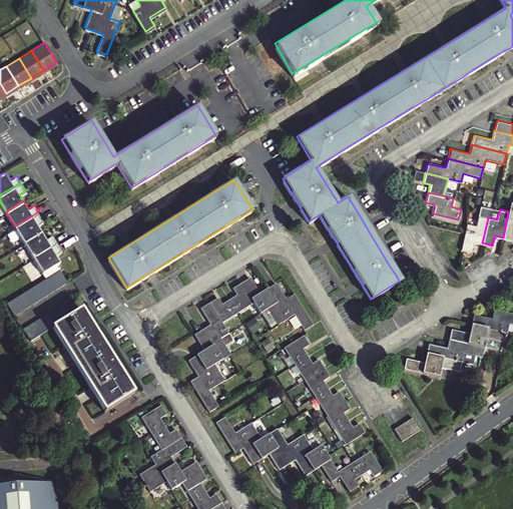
[(32,215),(15,225),(24,240),(41,229),(37,223),(44,219),(38,211),(32,215)]
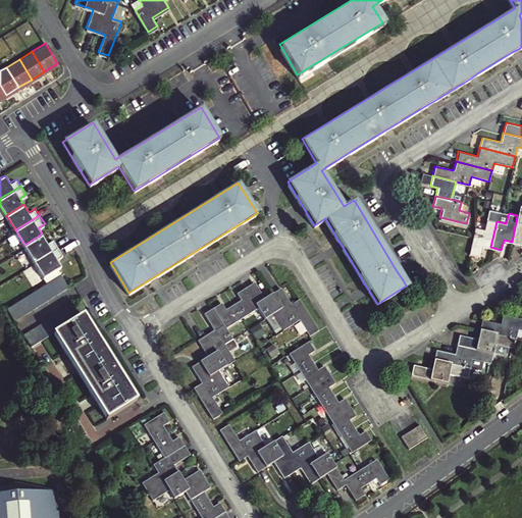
[(521,216),(517,215),(512,242),(521,244),(521,216)]
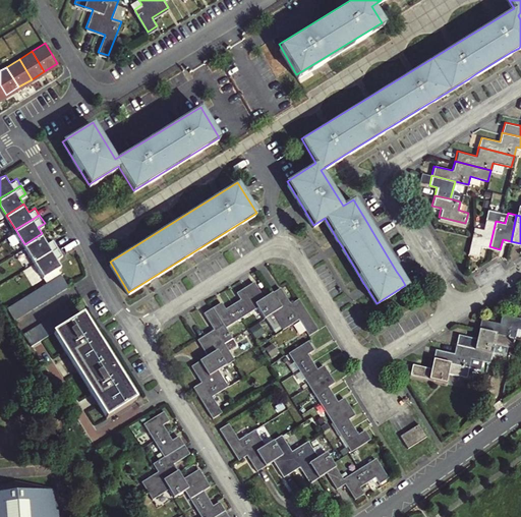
[(489,246),(496,221),(485,218),(483,228),(474,226),(472,236),(468,251),(478,253),(481,244),(489,246)]
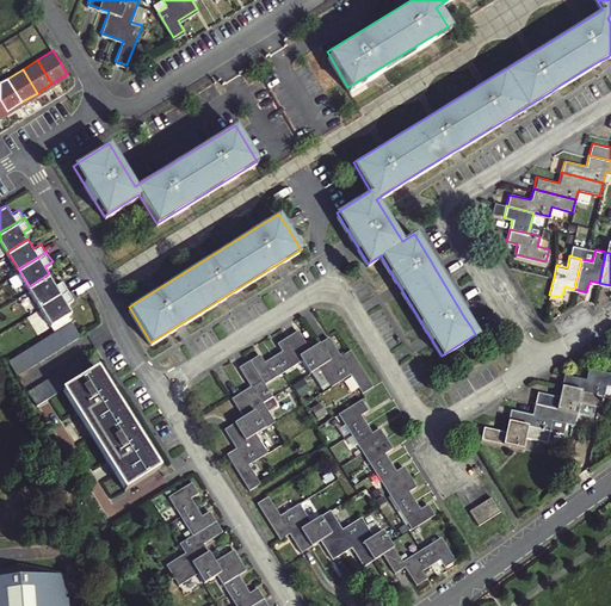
[(49,273),(29,286),(39,304),(61,291),(68,286),(63,278),(55,283),(54,280),(49,273)]
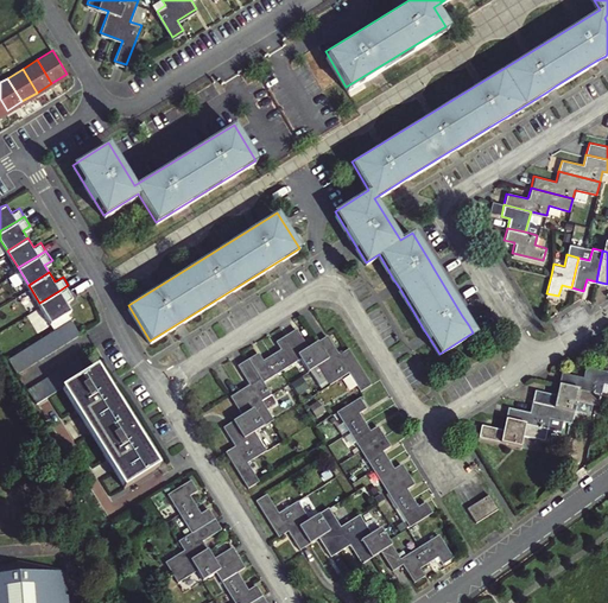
[(61,290),(39,303),(52,322),(73,309),(67,300),(75,296),(68,285),(61,290)]
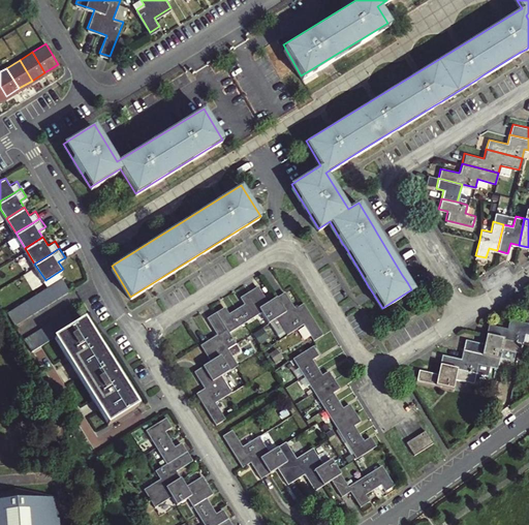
[(196,392),(215,423),(224,417),(214,400),(231,390),(221,373),(238,363),(227,346),(235,341),(228,331),(261,310),(269,321),(276,316),(286,332),(303,322),(313,339),(322,334),(304,302),(294,307),(284,290),(268,301),(257,284),(240,296),(244,303),(229,312),(224,305),(207,316),(217,333),(200,342),(211,359),(194,369),(205,387),(196,392)]
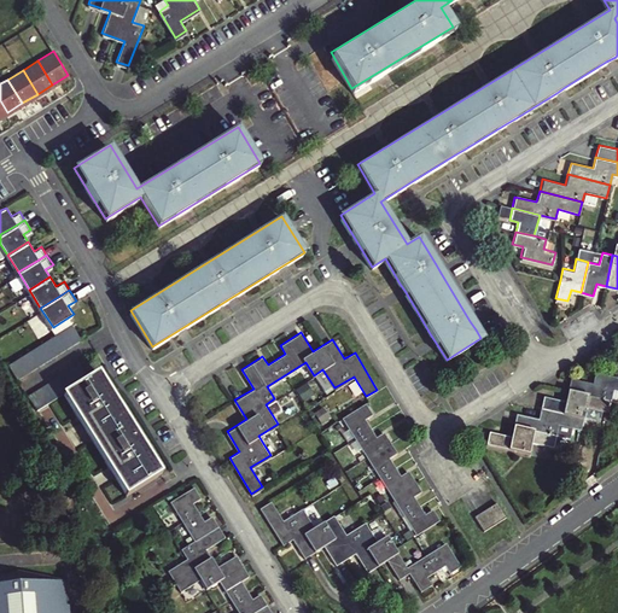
[(162,471),(99,369),(62,391),(126,494),(162,471)]
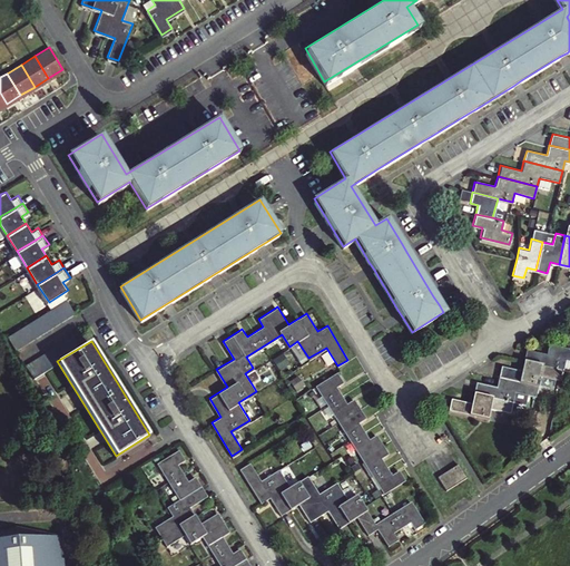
[(569,359),(569,348),(549,343),(547,352),(527,348),(524,360),(563,369),(564,359),(569,359)]
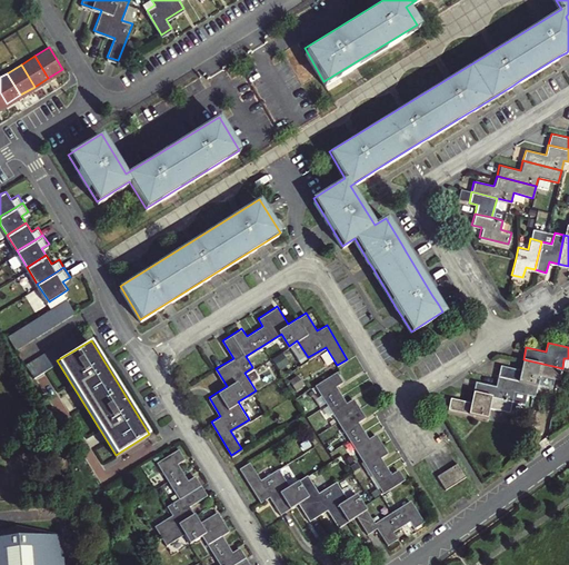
[(280,365),(289,359),(283,349),(275,354),(280,365)]
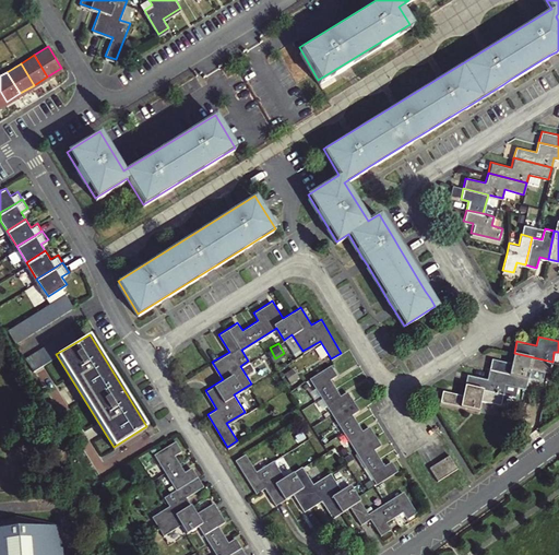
[(552,362),(514,353),(512,362),(492,357),(490,368),(528,377),(530,368),(550,373),(552,362)]
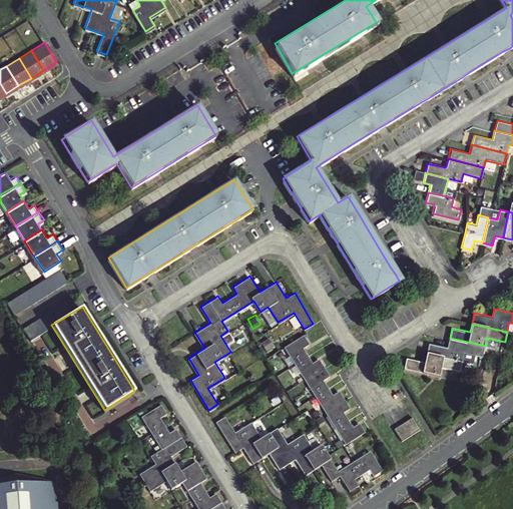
[(345,444),(365,433),(359,423),(353,427),(344,412),(350,408),(338,391),(333,394),(324,379),(329,376),(319,358),(313,361),(303,346),(309,343),(303,334),(284,346),(345,444)]
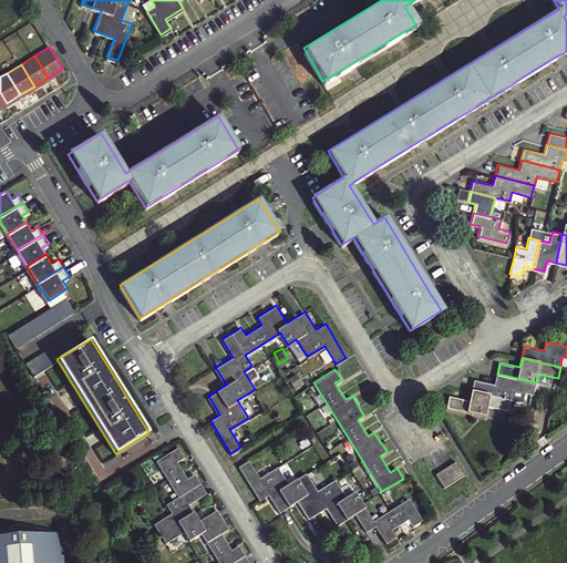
[(475,379),(473,389),(511,398),(523,401),(525,392),(534,393),(536,382),(497,374),(495,384),(475,379)]
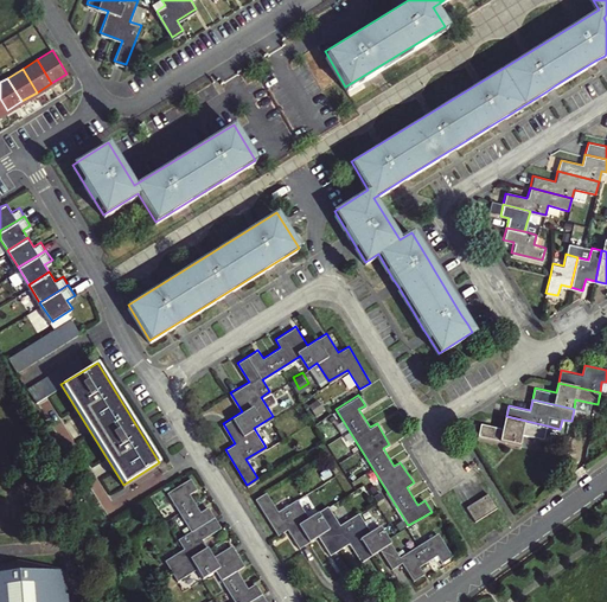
[(547,426),(506,416),(505,426),(484,421),(480,434),(521,442),(523,434),(544,437),(547,426)]
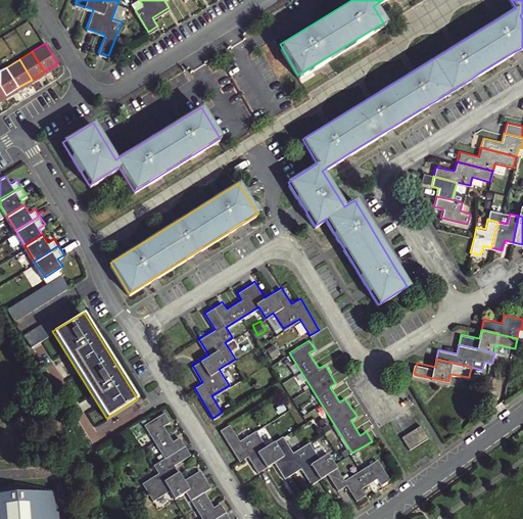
[(228,518),(229,518),(218,502),(211,506),(201,490),(208,486),(197,469),(182,478),(172,462),(188,453),(177,434),(171,438),(161,423),(169,419),(163,412),(143,424),(162,456),(151,462),(155,470),(140,480),(151,499),(168,488),(172,496),(183,488),(201,518),(228,518)]
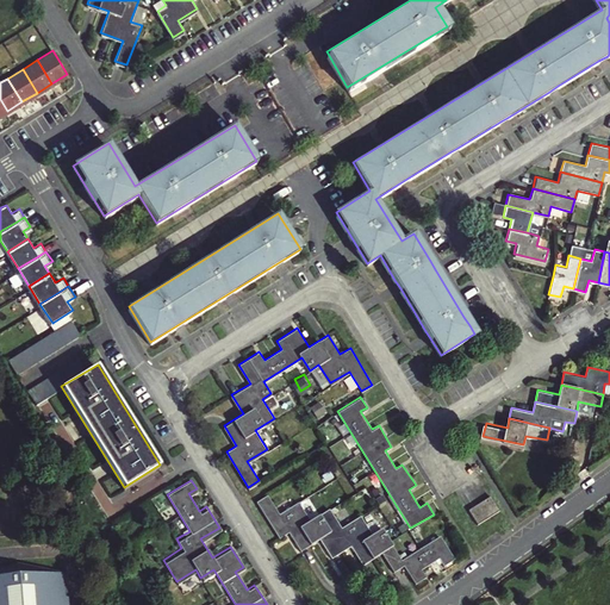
[(381,552),(392,546),(381,528),(372,534),(361,515),(341,528),(328,506),(309,518),(298,500),(279,511),(266,492),(256,499),(278,536),(288,530),(300,548),(318,536),(331,556),(349,544),(361,563),(381,552)]
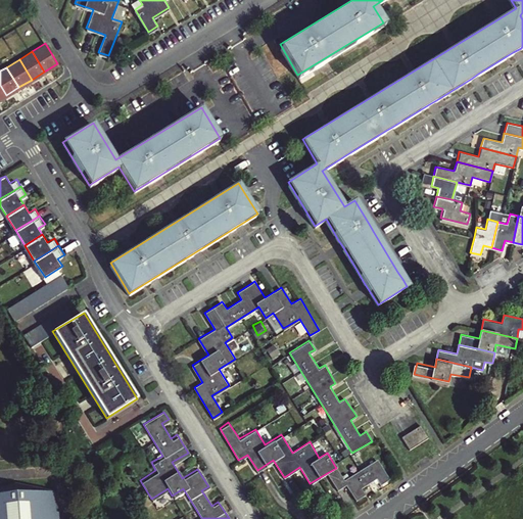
[(422,422),(416,426),(424,438),(430,434),(422,422)]
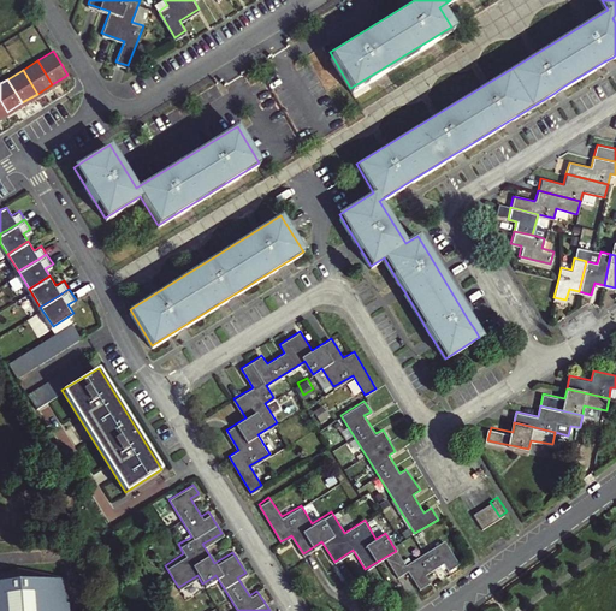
[(499,516),(490,502),(483,506),(492,521),(499,516)]
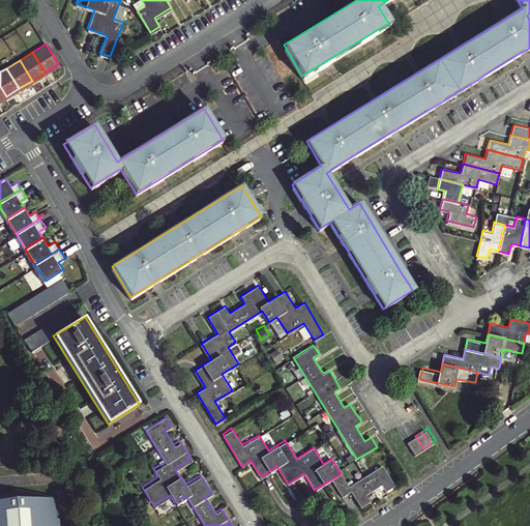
[(423,448),(415,436),(408,440),(416,454),(423,448)]
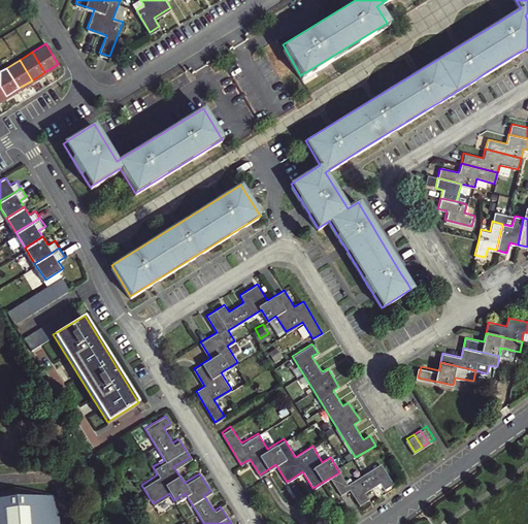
[(385,490),(393,484),(381,464),(347,485),(339,472),(330,478),(340,494),(350,489),(359,505),(368,499),(364,493),(380,484),(385,490)]
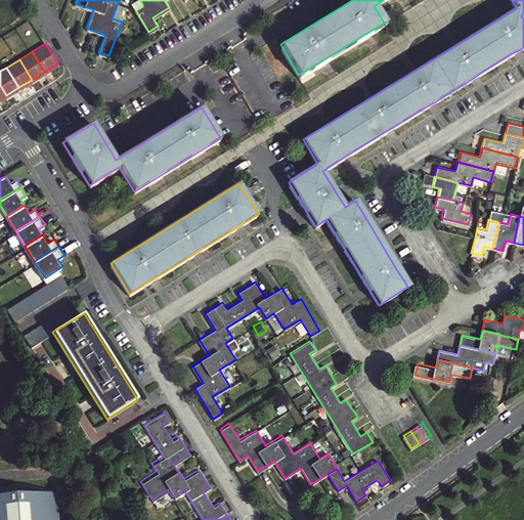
[(13,483),(0,487),(0,519),(57,519),(57,512),(52,513),(51,491),(13,483)]
